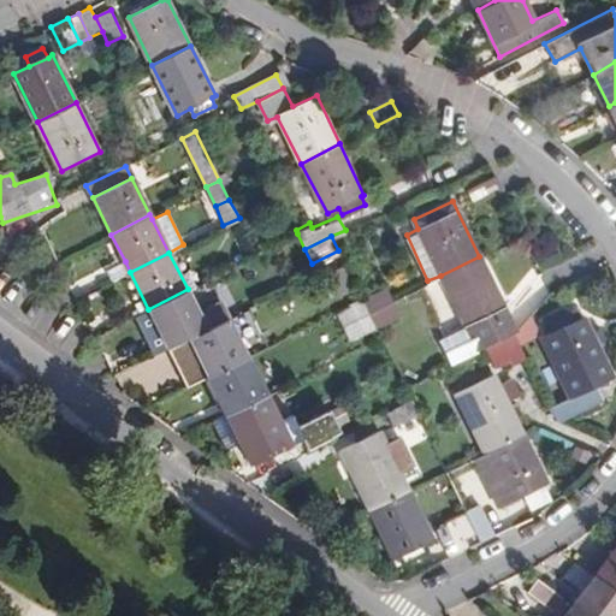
[(486,344),(514,331),(479,256),(440,276),(463,325),(475,349),(486,344)]
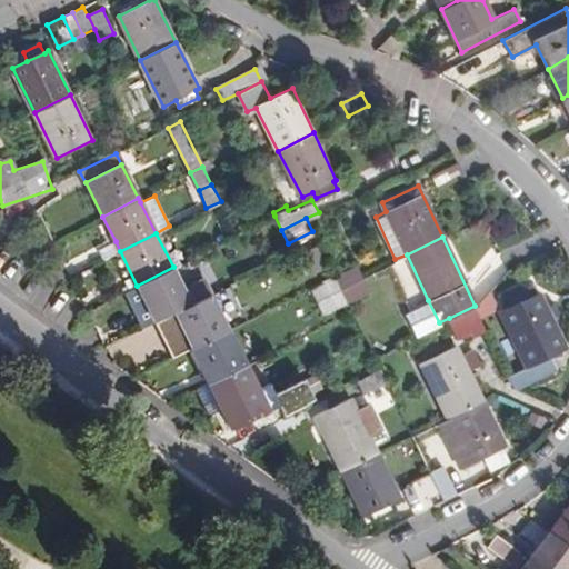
[(99,250),(103,259),(120,251),(116,241),(99,250)]
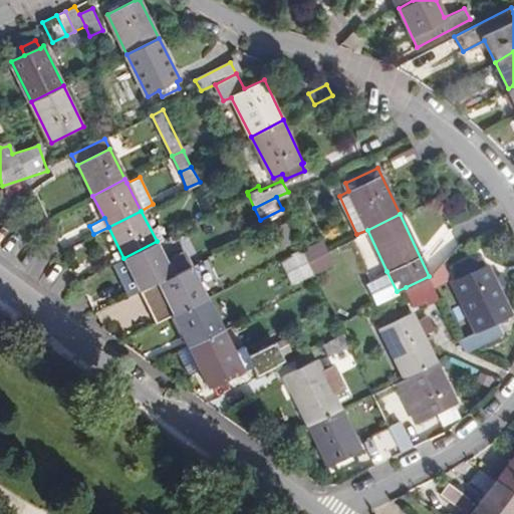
[(300,246),(303,251),(307,258),(327,248),(321,237),(300,246)]
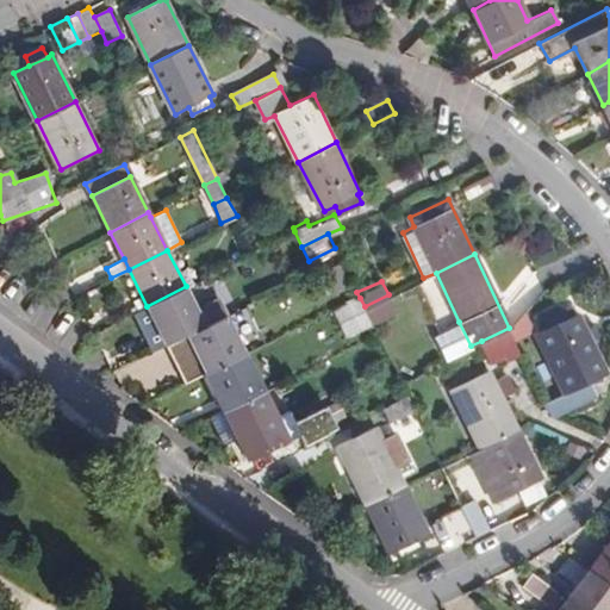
[(186,286),(147,306),(159,329),(166,344),(185,335),(205,323),(197,309),(186,286)]
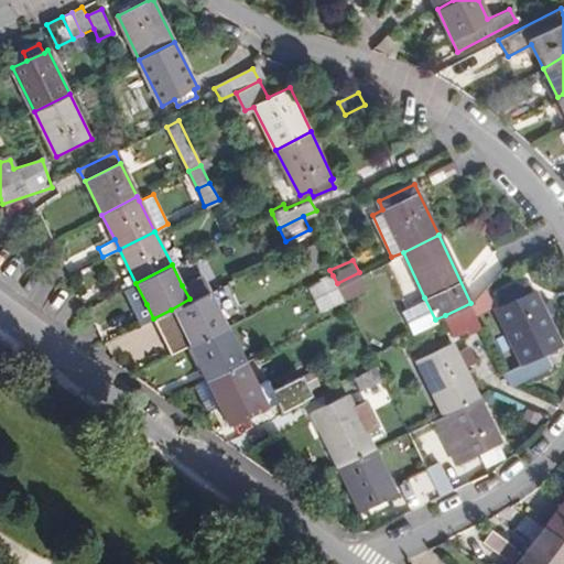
[(359,272),(337,283),(343,295),(365,284),(359,272)]
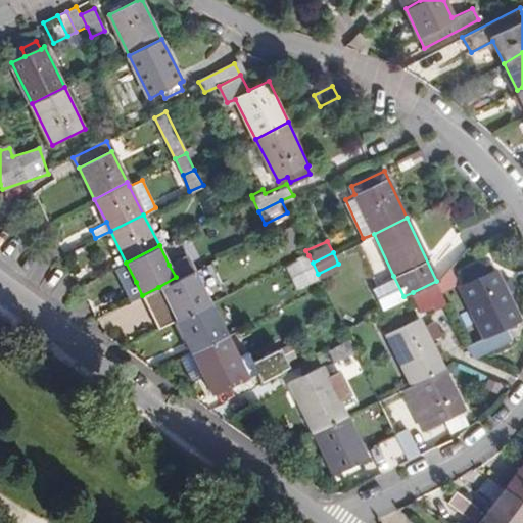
[(308,255),(296,262),(300,269),(313,263),(308,255)]
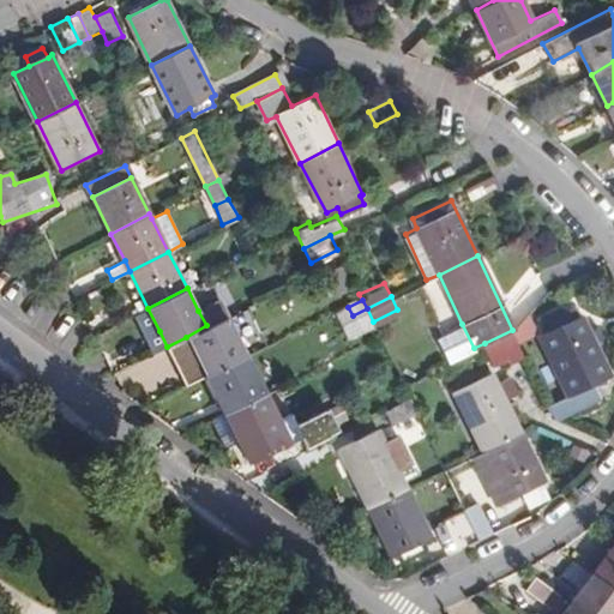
[(220,301),(198,311),(206,325),(228,317),(220,301)]
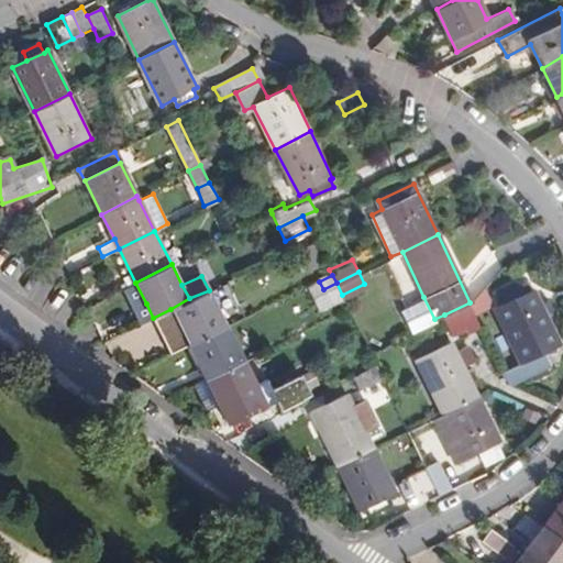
[(503,373),(514,379),(552,364),(545,352),(559,345),(545,317),(554,313),(548,299),(538,302),(532,290),(530,290),(525,278),(496,293),(503,304),(500,307),(527,360),(503,373)]
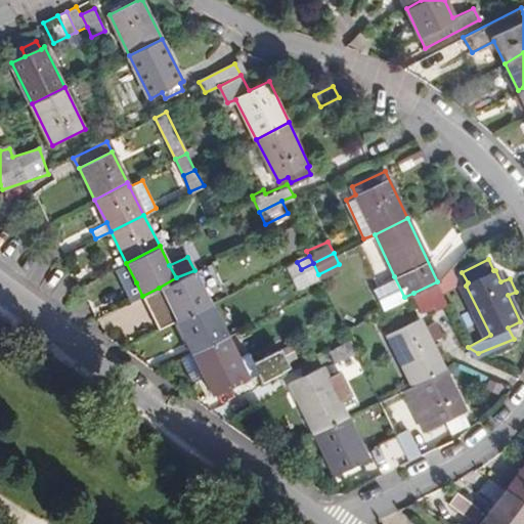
[(313,263),(301,269),(309,284),(321,279),(318,274),(313,263)]
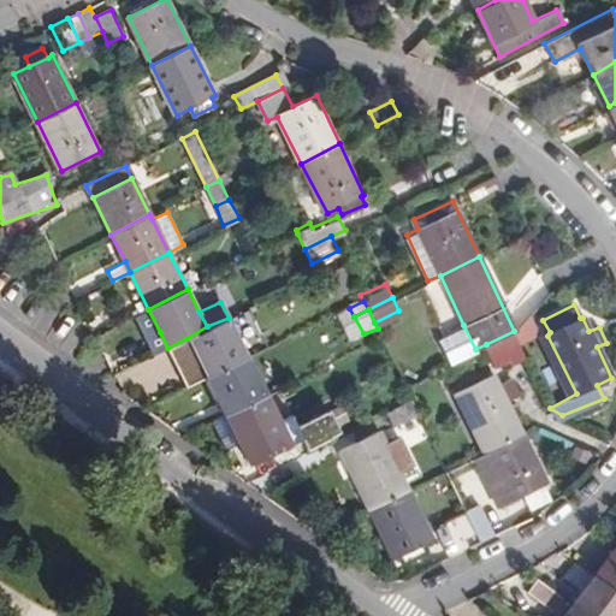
[(537,330),(529,313),(514,331),(517,339),(537,330)]
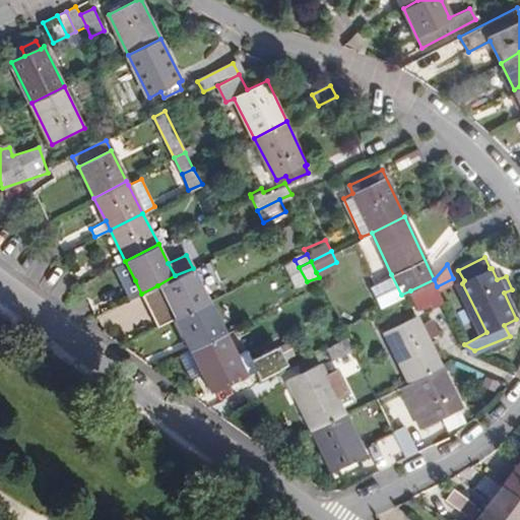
[(167,300),(175,318),(208,301),(193,268),(175,275),(157,285),(159,287),(167,300)]
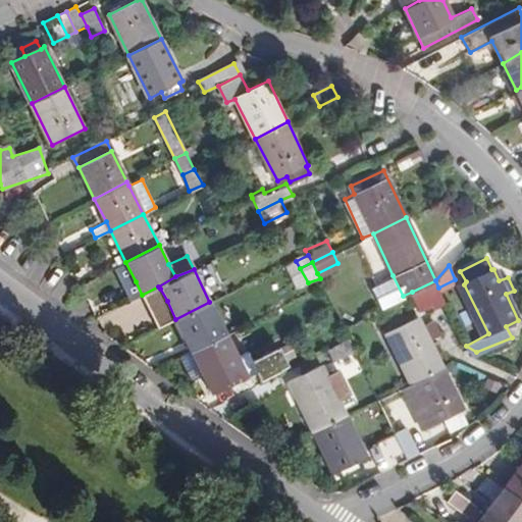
[(370,285),(380,306),(403,296),(393,275),(370,285)]
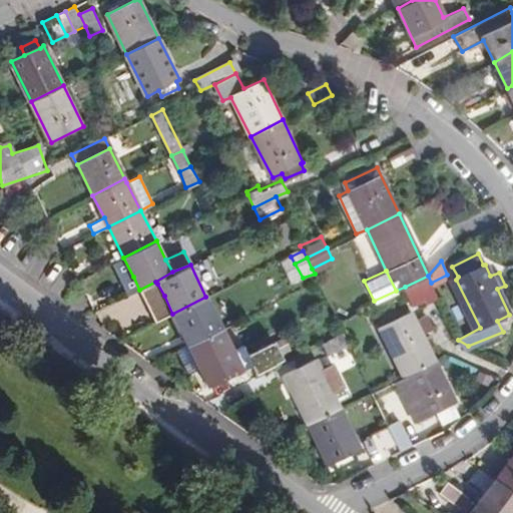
[(431,283),(428,276),(405,287),(413,306),(426,301),(427,304),(438,298),(431,283)]
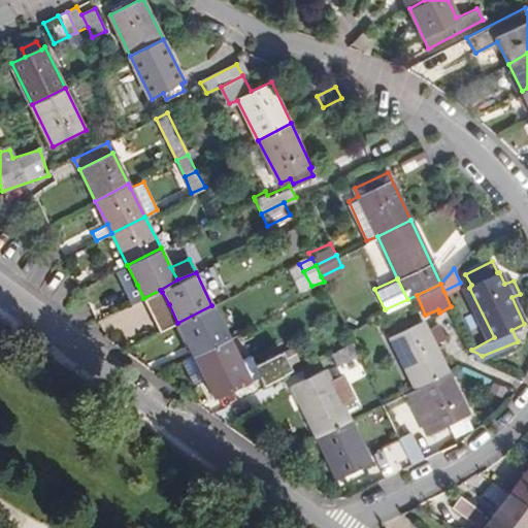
[(126,290),(132,303),(143,298),(137,285),(126,290)]
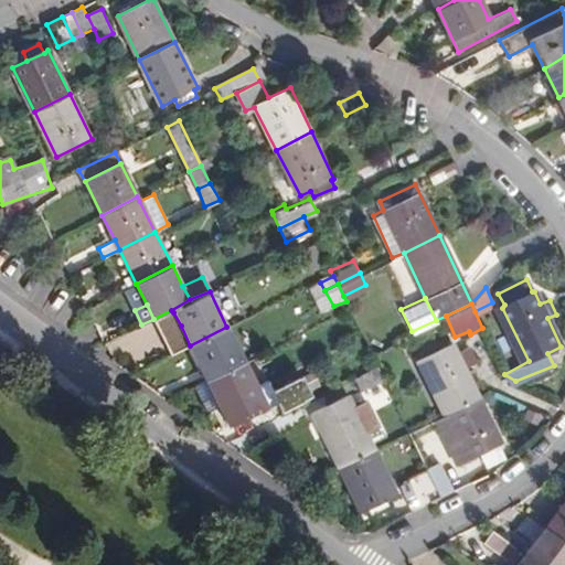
[(155,339),(181,326),(173,312),(147,324),(155,339)]
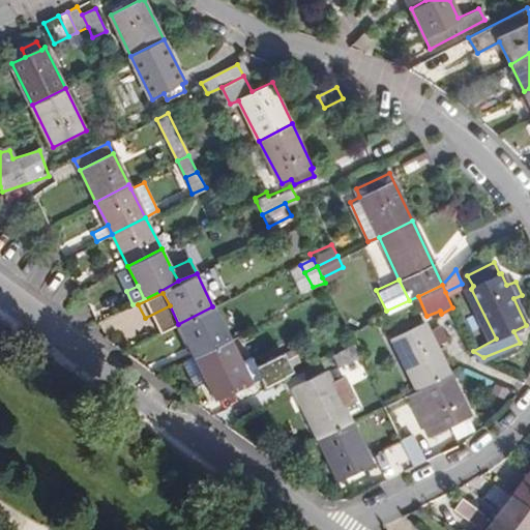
[(212,306),(178,324),(194,357),(229,340),(212,306)]
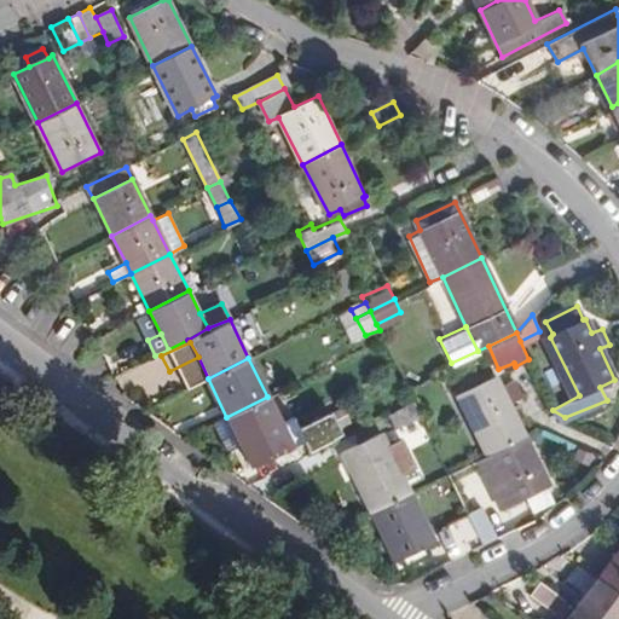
[(487,453),(525,434),(510,403),(524,397),(518,383),(503,388),(497,376),(457,395),(487,453)]
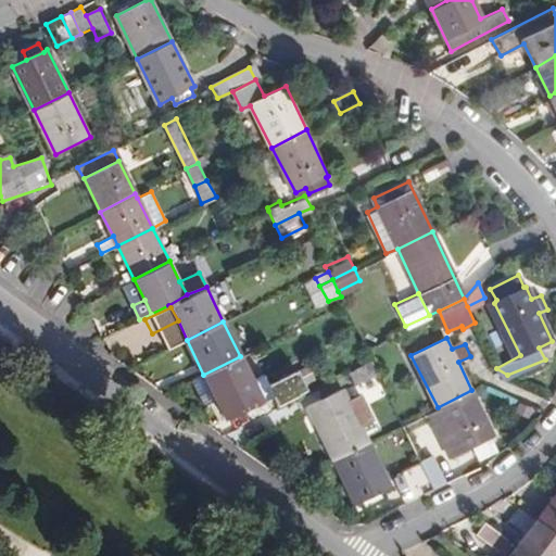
[(203,375),(192,380),(205,408),(219,401),(227,418),(273,397),(279,407),(303,390),(293,371),(266,384),(262,376),(252,380),(240,356),(203,375)]
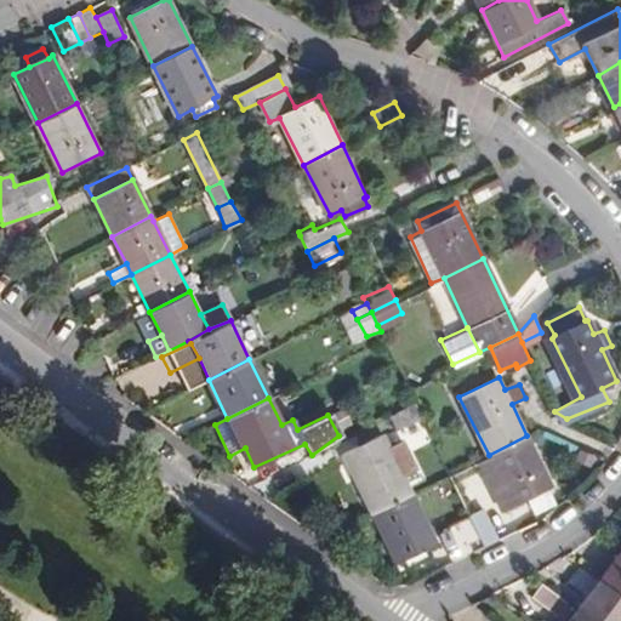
[(416,403),(392,416),(399,432),(423,421),(416,403)]
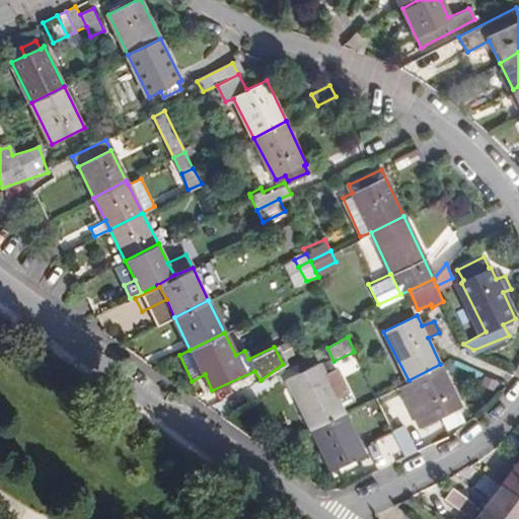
[(287,378),(311,429),(344,413),(337,399),(349,393),(337,369),(324,374),(320,363),(287,378)]
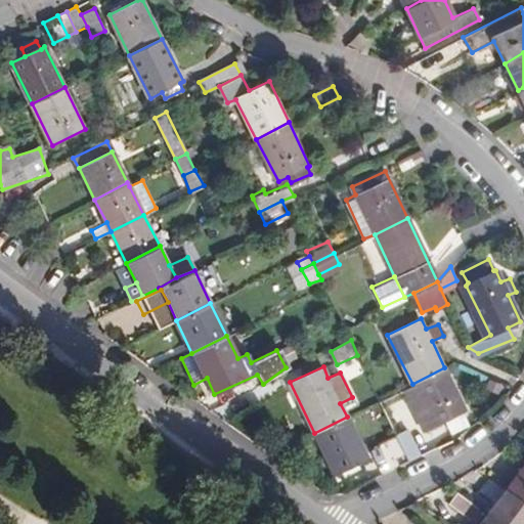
[(466,411),(444,367),(412,384),(433,427),(466,411)]
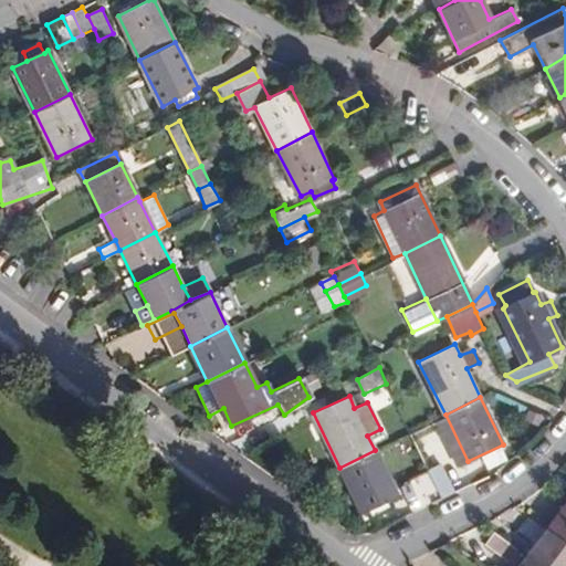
[(435,428),(418,433),(428,461),(444,454),(435,428)]
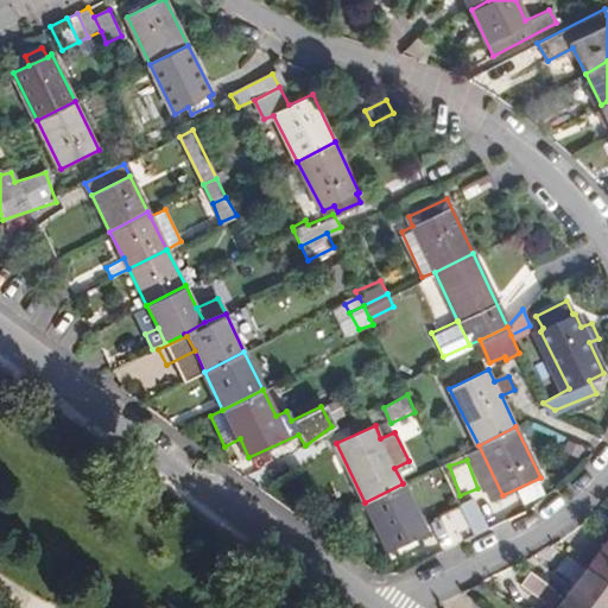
[(403,483),(365,502),(392,558),(420,545),(417,538),(428,532),(403,483)]
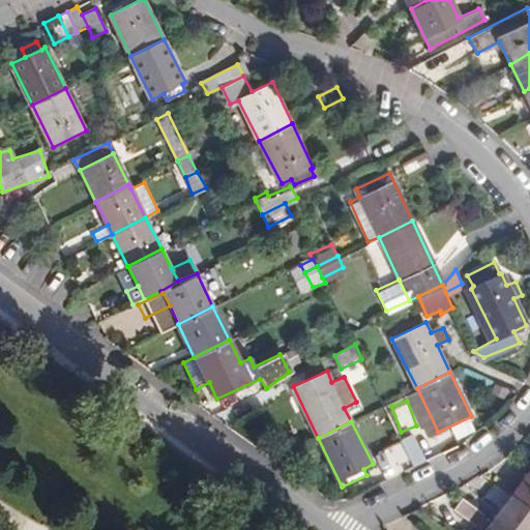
[(401,440),(413,466),(427,460),(413,434),(401,440)]
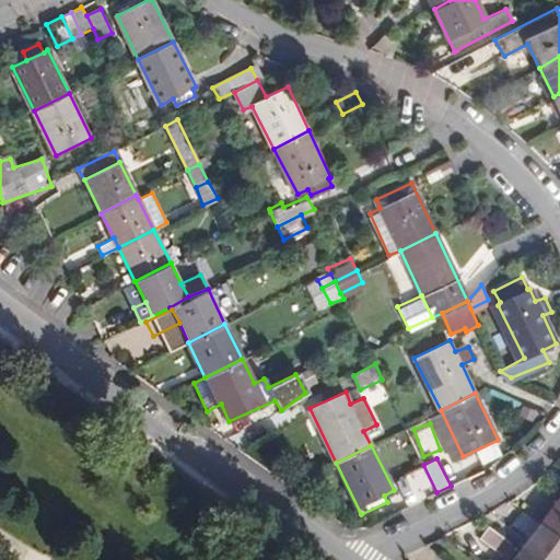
[(559,498),(540,524),(559,538),(559,498)]
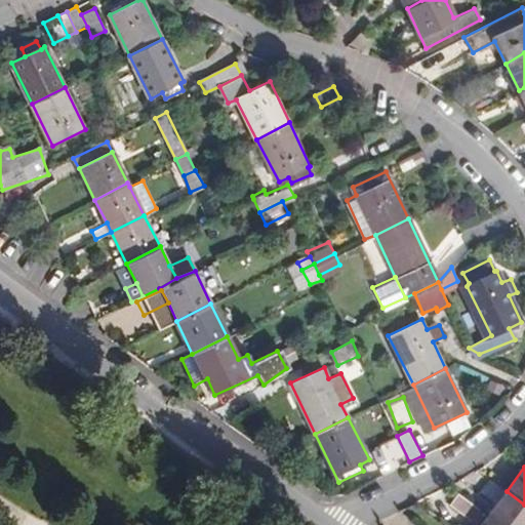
[(497,503),(489,516),(501,524),(524,524),(524,505),(507,491),(490,478),(480,491),(497,503)]
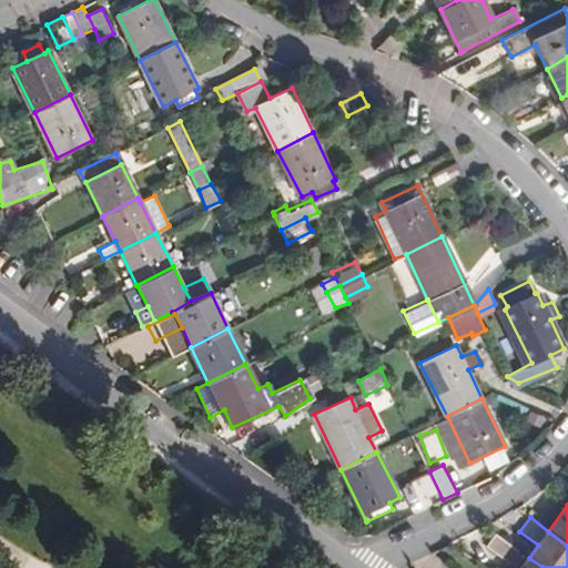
[(519,550),(496,533),(486,546),(510,564),(519,550)]
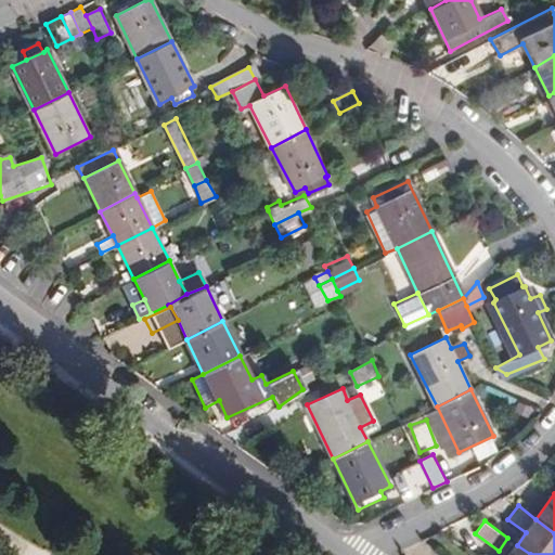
[(530,554),(517,545),(508,554),(530,554)]
